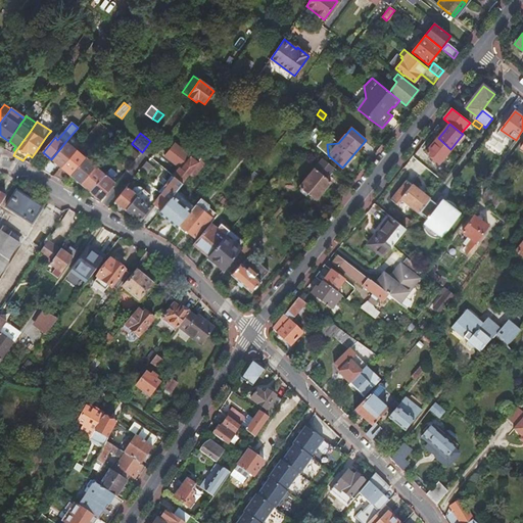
[(450,149),(438,138),(426,153),(439,163),(450,149)]
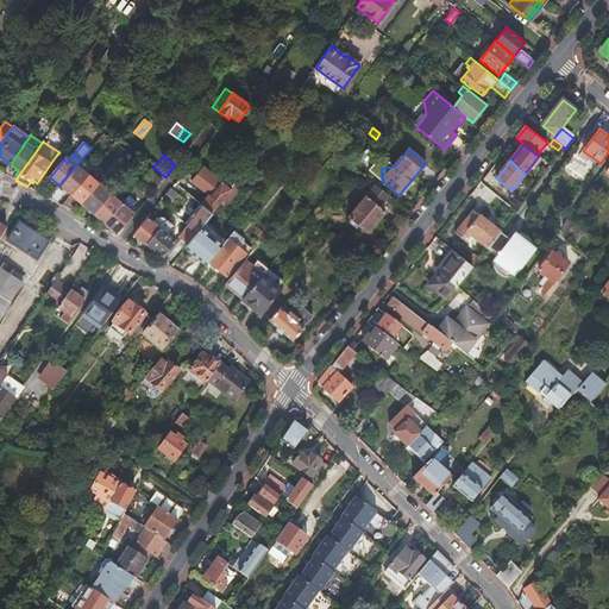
[(70,196),(87,176),(88,176),(76,165),(60,186),(70,196)]
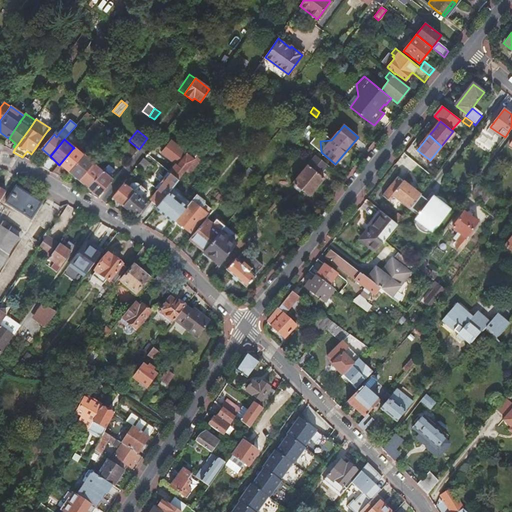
[(306,147),(297,139),(292,145),(301,153),(306,147)]
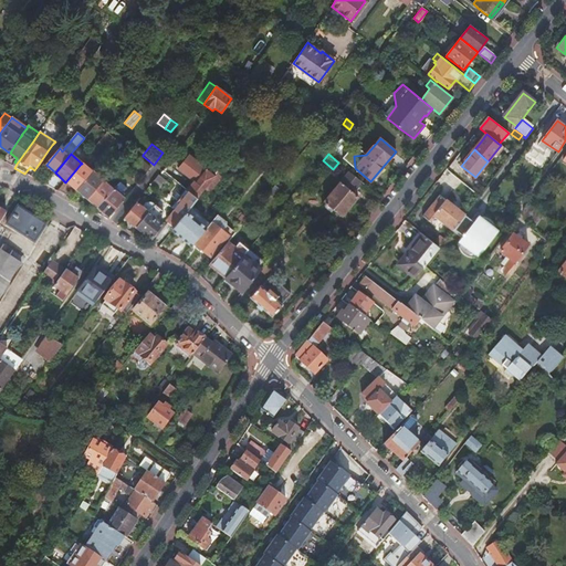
[(523,156),(512,170),(521,177),(532,163),(523,156)]
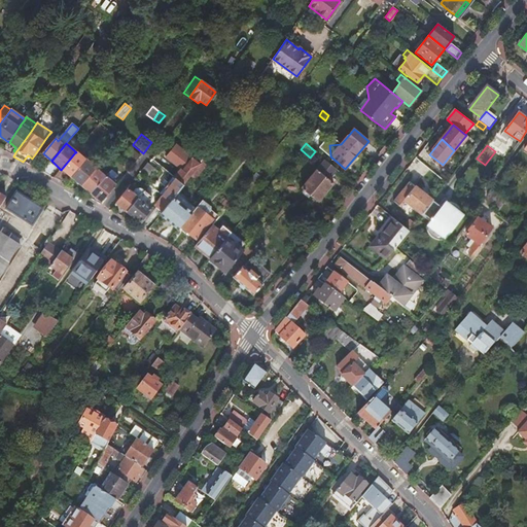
[(181,169),(174,177),(176,179),(184,185),(187,181),(190,177),(201,165),(176,146),(167,157),(181,169)]
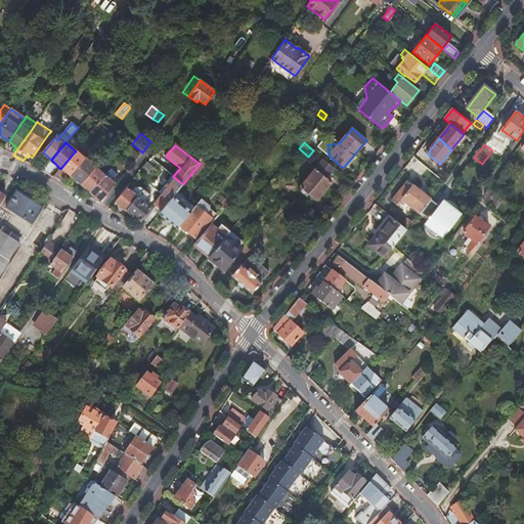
[(111,158),(117,162),(122,156),(125,151),(120,147),(111,158)]
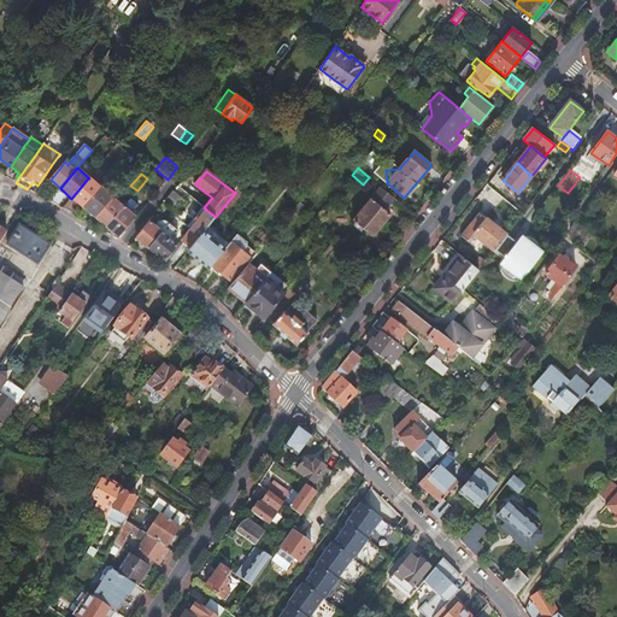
[(147,178),(144,183),(156,193),(164,183),(152,174),(147,178)]
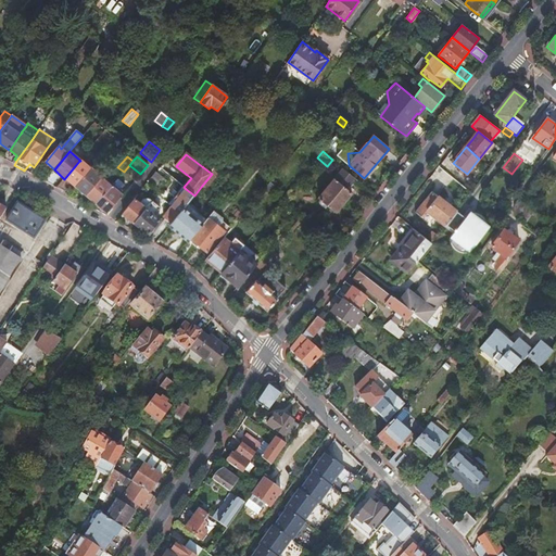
[(72,185),(76,188),(90,169),(79,161),(64,179),(57,189),(64,193),(72,185)]
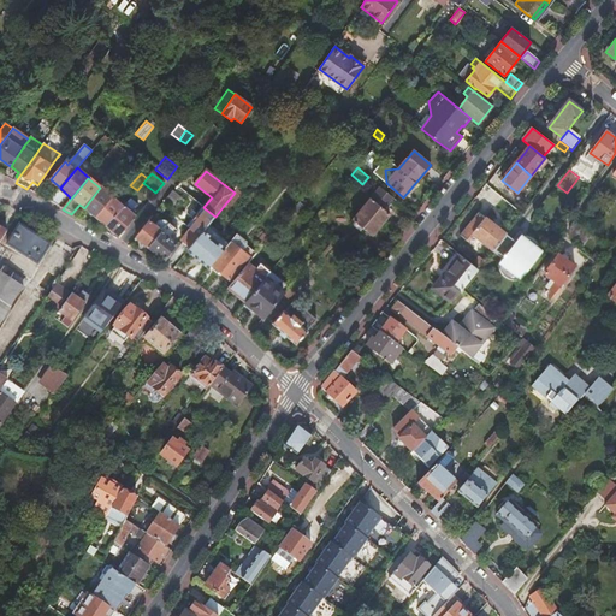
[(389,195),(380,187),(351,219),(371,236),(389,214),(383,208),(392,197),(389,195)]
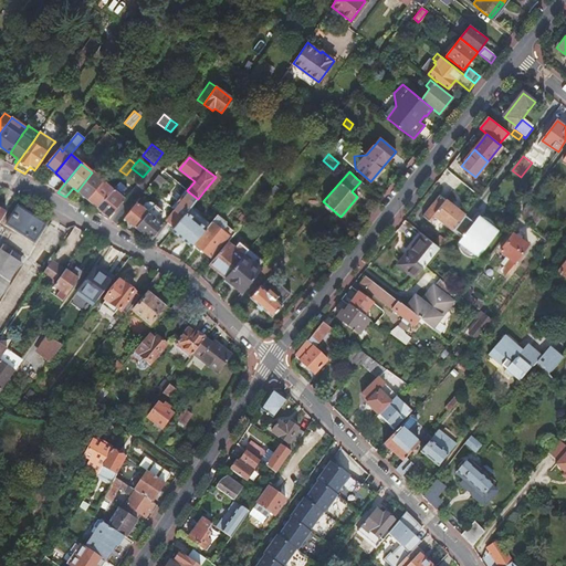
[(77,191),(87,200),(103,181),(92,173),(77,191)]
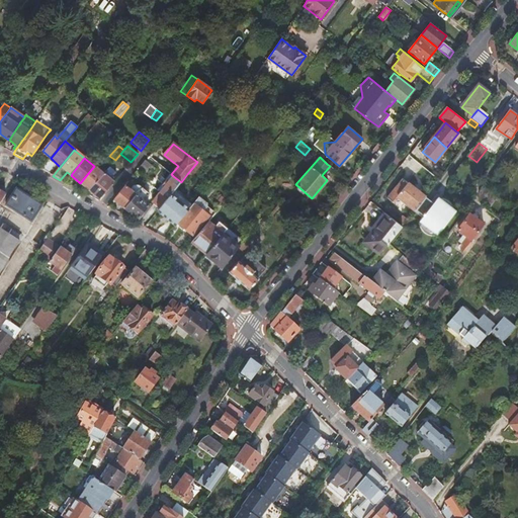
[(205,161),(200,158),(197,162),(187,174),(192,177),(205,161)]
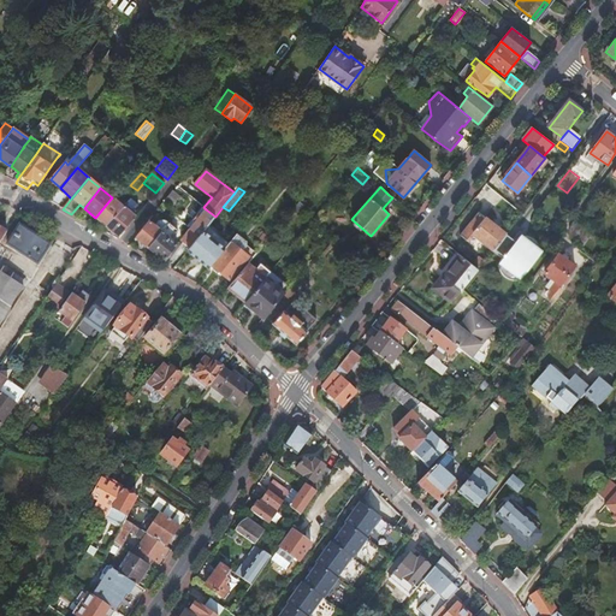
[(58,191),(49,201),(55,206),(64,196),(58,191)]
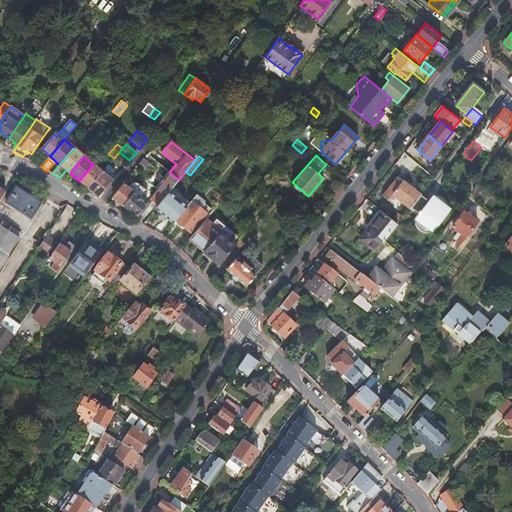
[(153,167),(143,159),(137,167),(147,174),(153,167)]
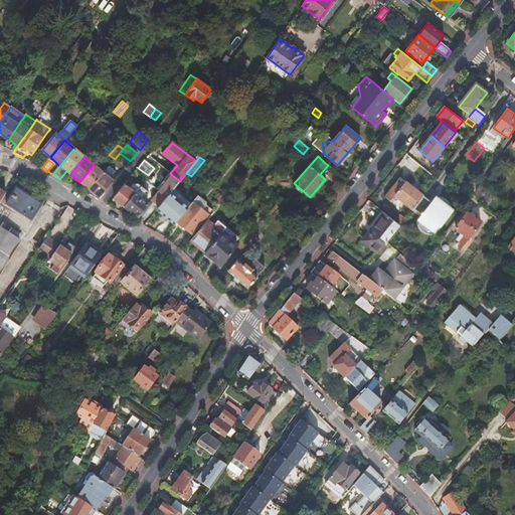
[(79,182),(89,190),(103,173),(94,165),(79,182)]
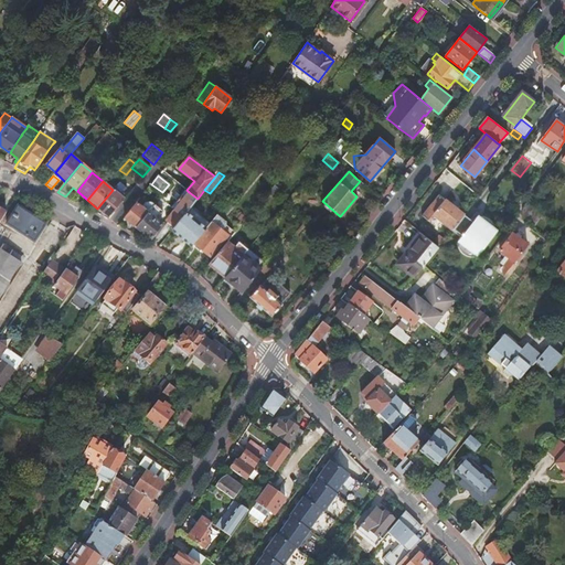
[(113,190),(97,209),(108,217),(124,200),(119,196),(126,189),(119,183),(113,190)]
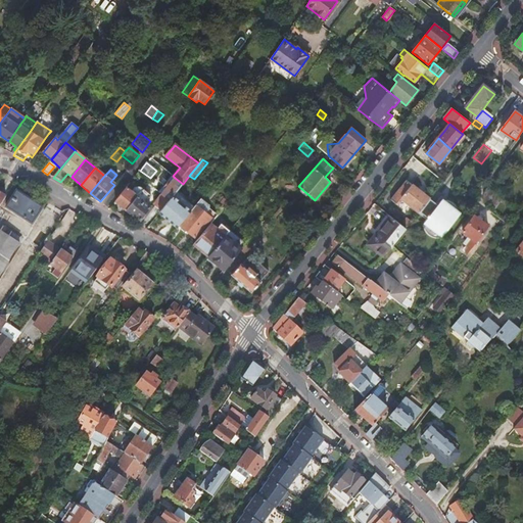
[(159,183),(152,177),(147,184),(154,189),(159,183)]
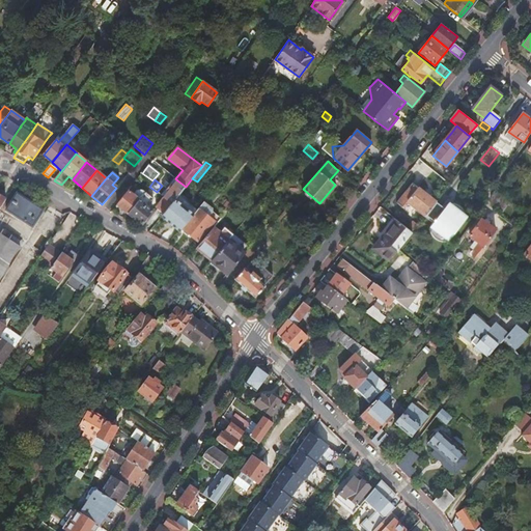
[(186,187),(177,180),(163,197),(171,204),(178,196),(186,187)]
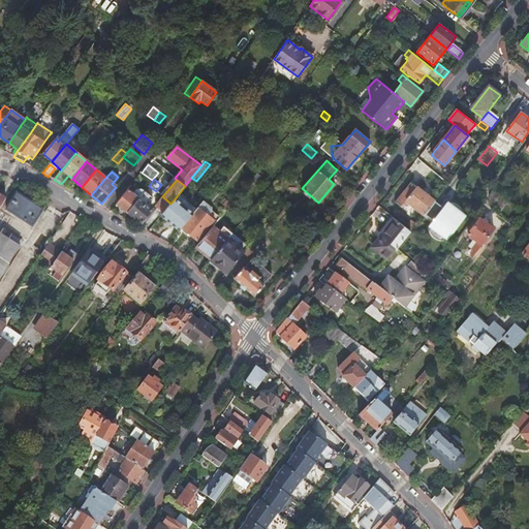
[(405,203),(423,216),(434,201),(410,183),(395,203),(402,208),(405,203)]
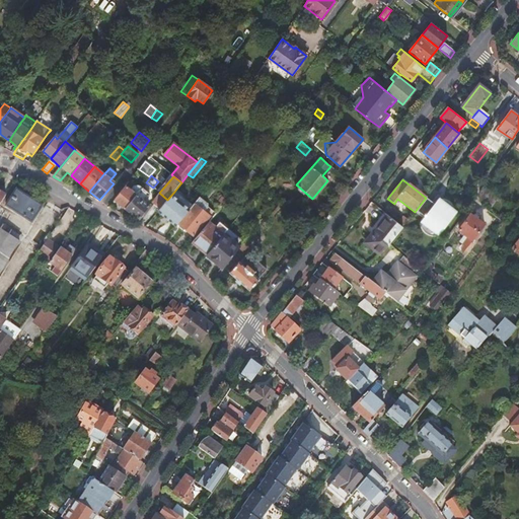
[(133,188),(128,182),(125,187),(136,196),(136,197),(142,189),(140,187),(138,186),(135,187),(133,188)]
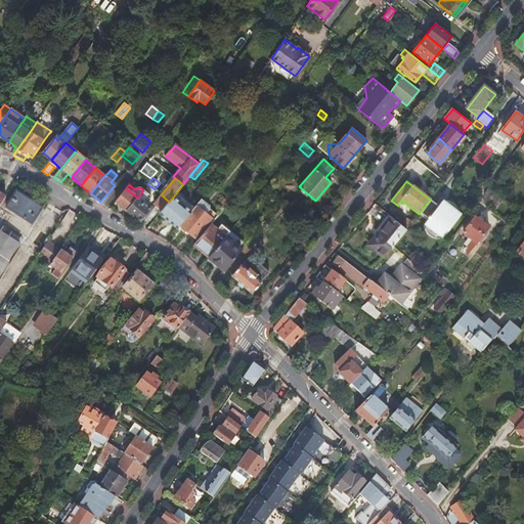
[(126,211),(137,198),(126,188),(116,202),(126,211)]
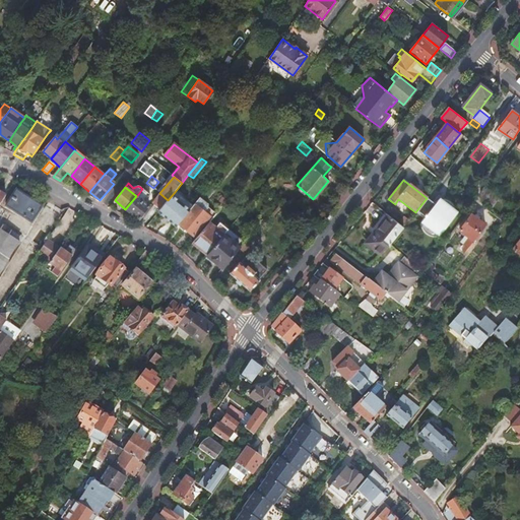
[(125,209),(126,209),(139,220),(150,207),(144,202),(150,195),(142,189),(136,197),(136,196),(125,209)]
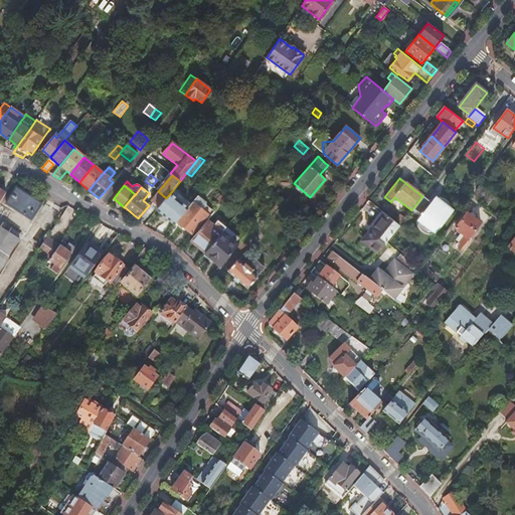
[(42,205),(17,189),(6,204),(32,221),(42,205)]
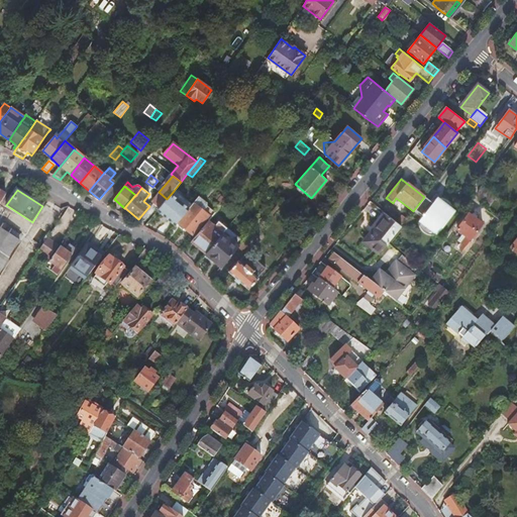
[(240,195),(233,190),(225,200),(231,205),(240,195)]
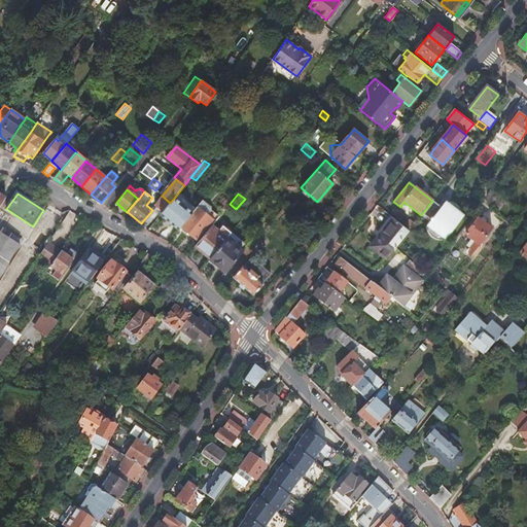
[(163,213),(161,215),(177,230),(178,231),(180,227),(195,210),(177,195),(170,203),(163,213)]
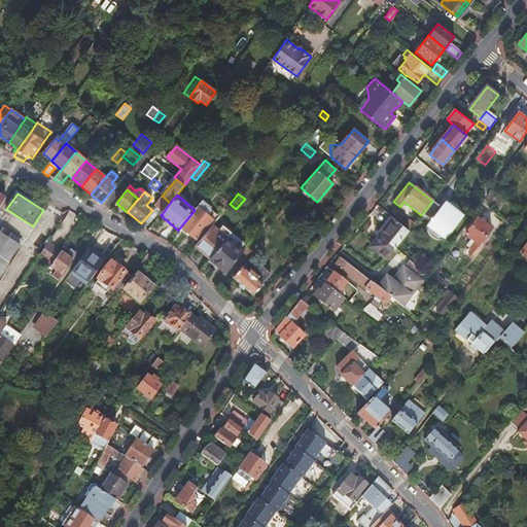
[(170,203),(162,196),(154,204),(155,208),(163,213),(170,203)]
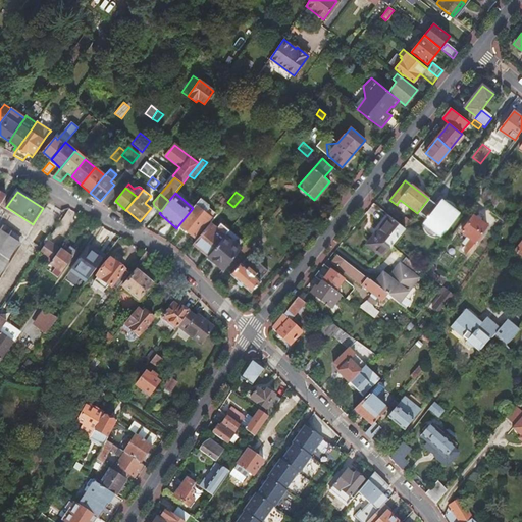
[(201,199),(195,205),(211,217),(211,218),(212,219),(213,219),(216,215),(209,209),(209,205),(201,199)]
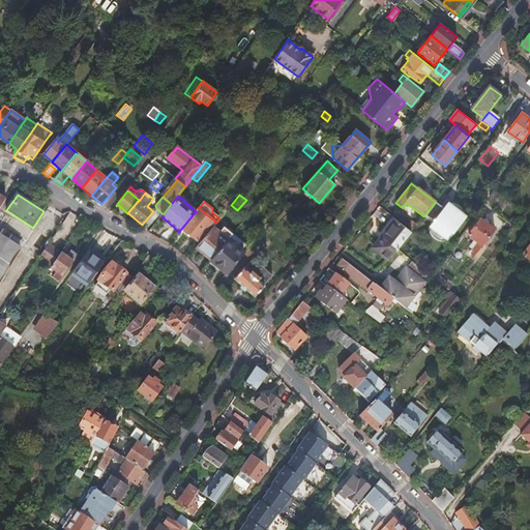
[(435,202),(423,216),(432,223),(431,224),(433,226),(432,228),(445,239),(445,238),(447,236),(449,238),(464,218),(465,217),(465,215),(463,211),(459,206),(458,206),(452,204),(447,204),(446,205),(448,206),(445,210),(435,202)]
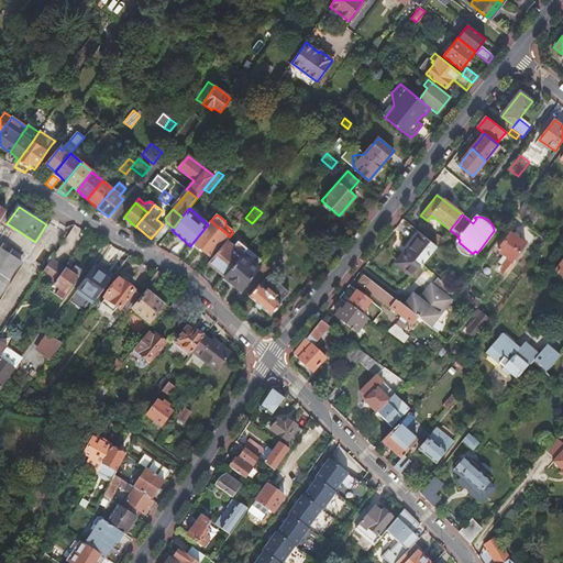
[(210,221),(208,224),(192,243),(209,256),(228,235),(228,234),(210,221)]
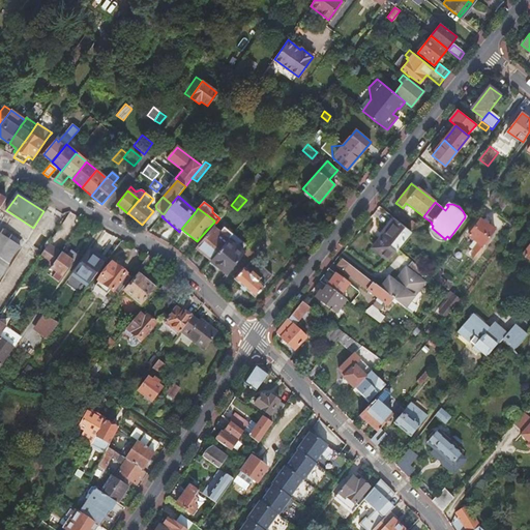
[(419,216),(410,228),(413,230),(422,218),(419,216)]
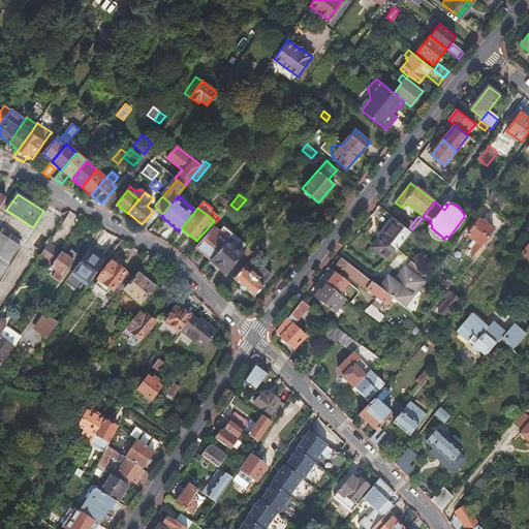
[(81,236),(90,222),(84,219),(74,231),(81,236)]
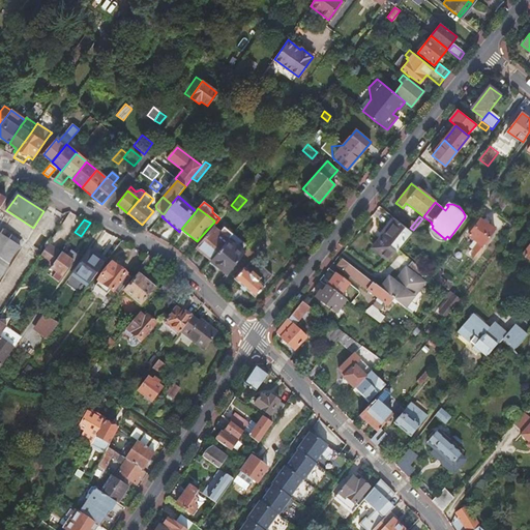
[(495,230),(480,219),(469,236),(475,240),(478,243),(473,251),(475,252),(471,256),(476,260),(484,248),(481,247),(483,245),(486,246),(491,239),(489,238),(495,230)]
